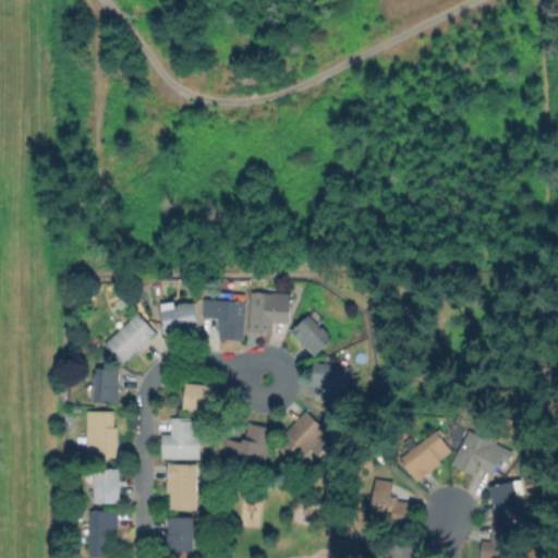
[(291,293),(290,323),(274,322),(274,332),(250,330),(252,291),(291,293)]
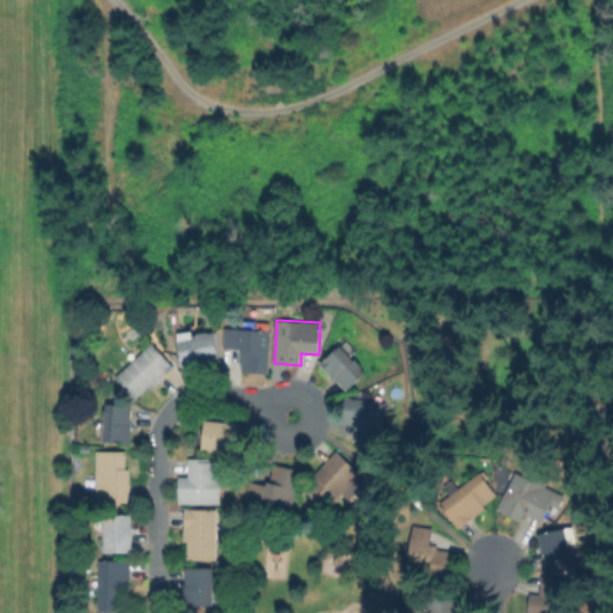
[(272,331),(268,372),(242,370),(243,353),(241,352),(241,349),(223,347),(225,327),(272,331)]
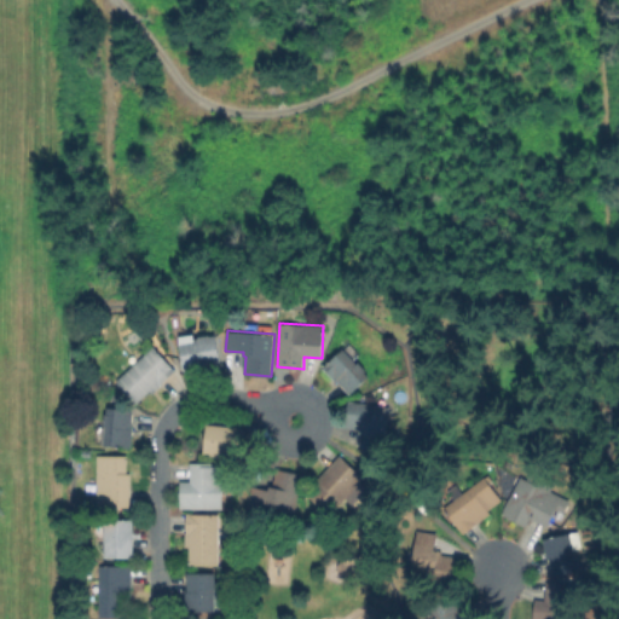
[(209,334),(209,335),(218,334),(221,360),(204,364),(204,366),(185,370),(180,341),(200,337),(200,335),(209,334)]
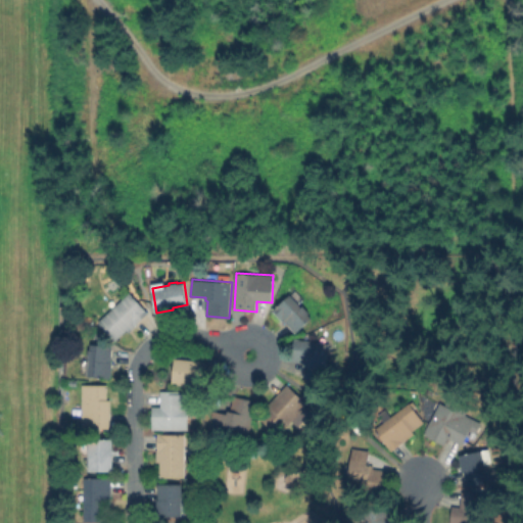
[(315,316),(296,332),(285,321),(284,322),(274,310),(294,290),(303,300),(301,302),(315,316)]
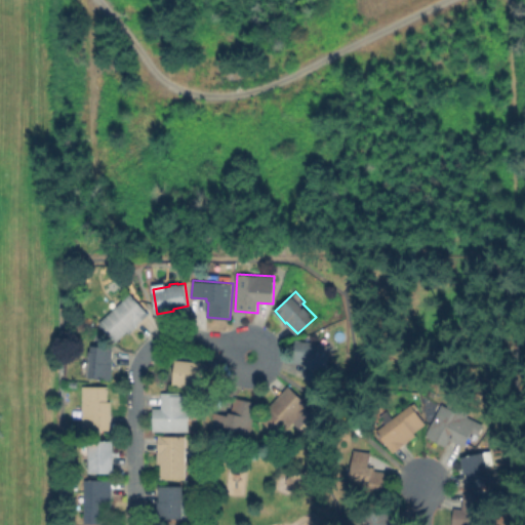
[(150,314),(129,333),(127,331),(116,341),(98,323),(130,293),(150,314)]
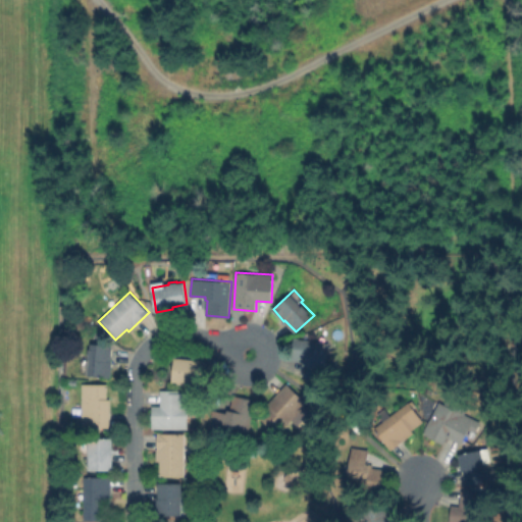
[(329,343),(322,381),(306,378),(309,366),(305,365),(306,362),(291,359),(295,336),(329,343)]
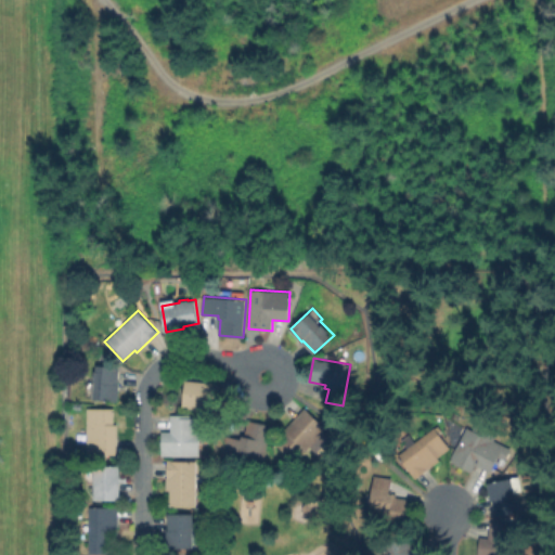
[(120,368),(119,384),(120,384),(118,401),(93,399),(95,381),(93,381),(94,371),(97,371),(97,365),(120,368)]
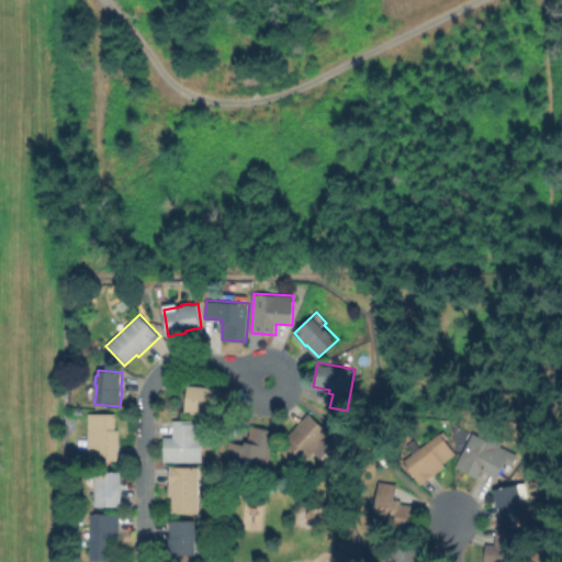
[(223,389),(221,414),(201,412),(201,414),(192,413),(192,411),(186,411),(189,384),(223,389)]
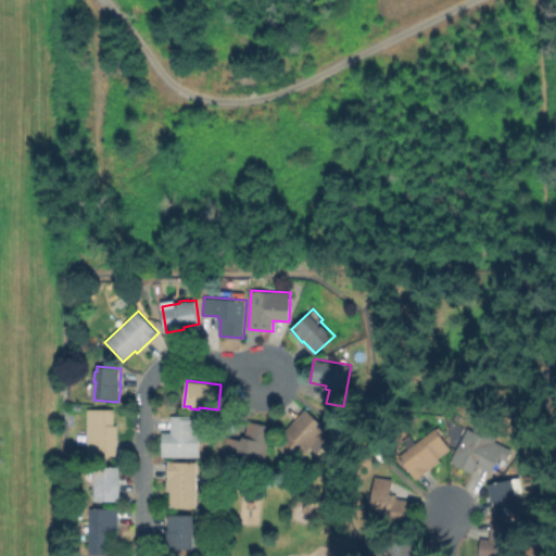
[(117,425),(117,455),(88,455),(88,408),(114,408),(114,425),(117,425)]
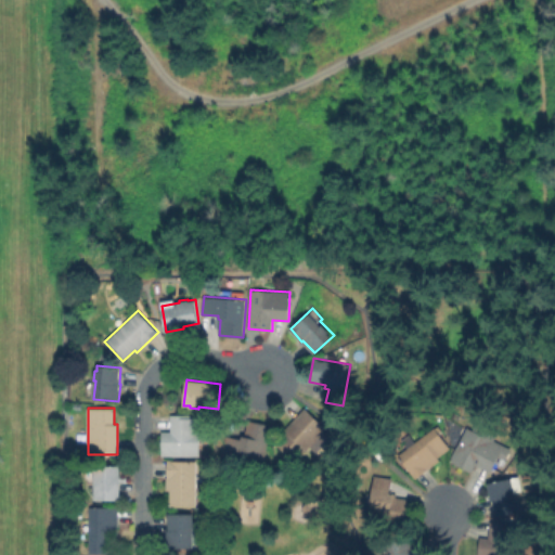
[(327,428),(296,462),(275,442),(286,431),(284,429),(305,408),(327,428)]
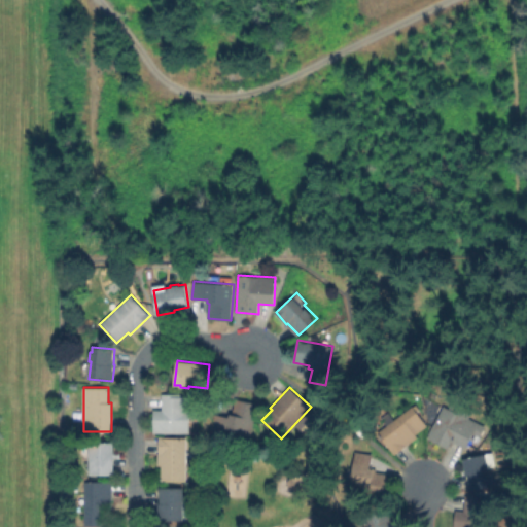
[(202,396),(201,410),(189,410),(189,432),(153,432),(153,410),(162,410),(163,393),(183,394),(183,396),(202,396)]
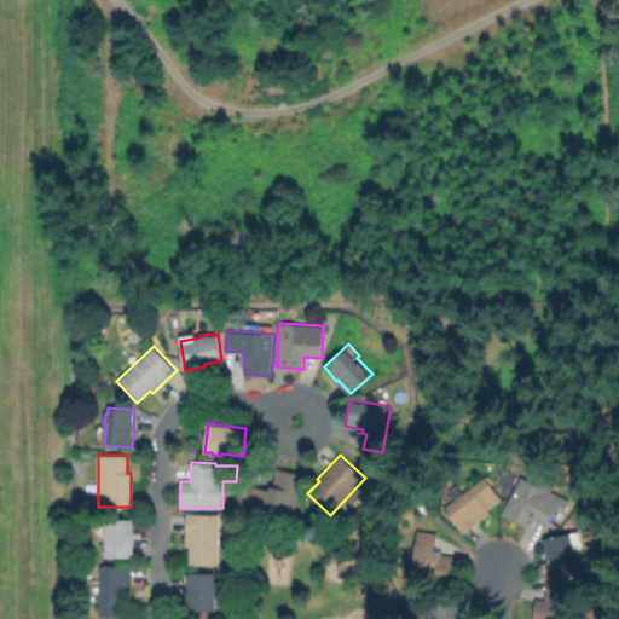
[(304,474),(294,515),(248,505),(253,485),(270,489),(270,485),(273,486),(277,468),(304,474)]
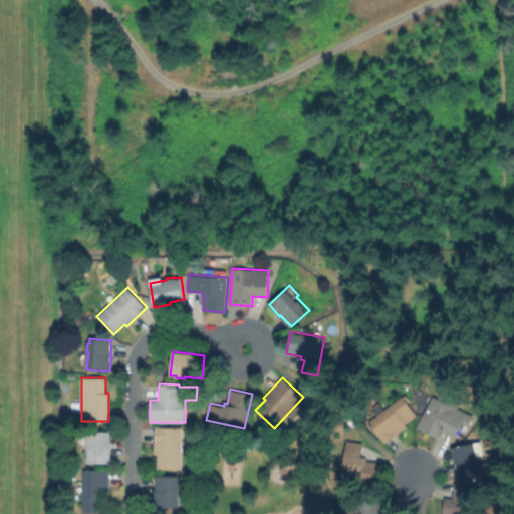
[(457,399),(454,406),(474,416),(469,426),(463,423),(456,437),(441,429),(437,437),(418,428),(434,396),(442,400),(446,393),(457,399)]
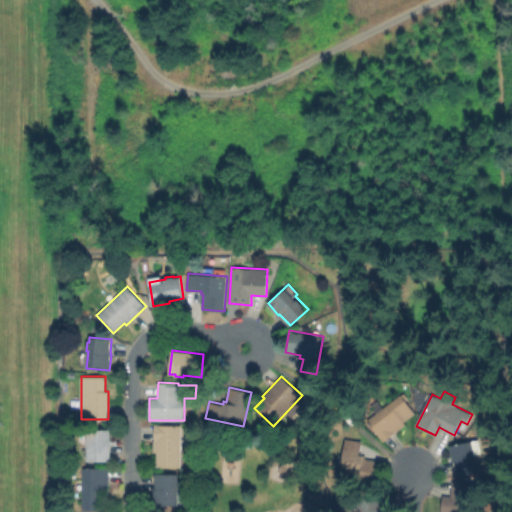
[(406,424),(384,441),(367,420),(401,395),(415,414),(405,422),(406,424)]
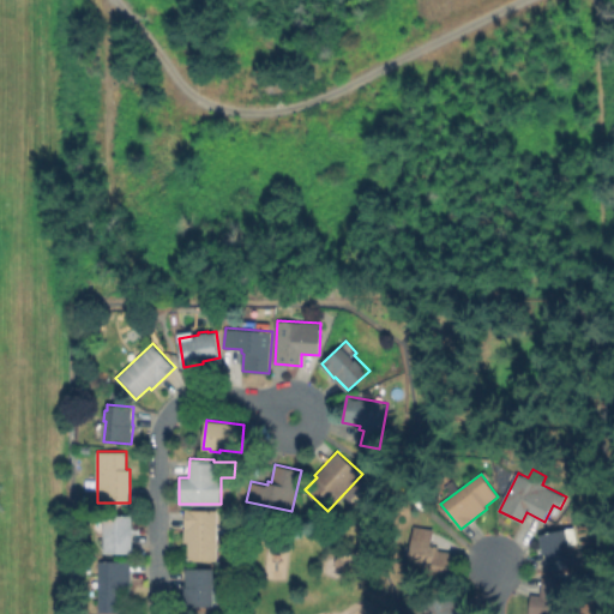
[(218,510),(218,560),(187,560),(188,542),(185,542),(186,509),(218,510)]
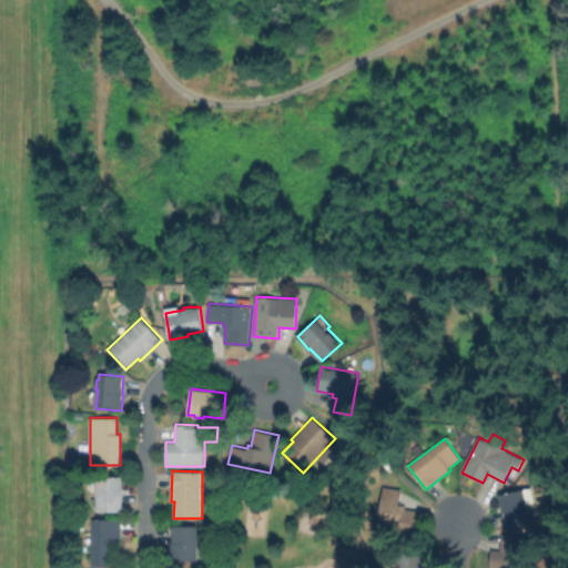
[(123,476),(123,511),(97,511),(97,476),(123,476)]
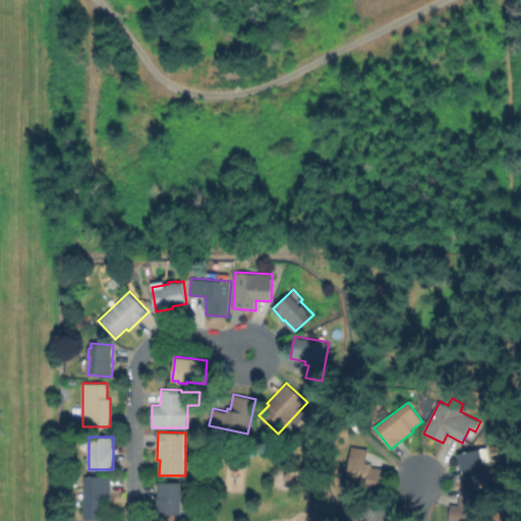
[(385,469),(382,490),(345,485),(351,446),(368,448),(366,462),(372,463),(372,467),(385,469)]
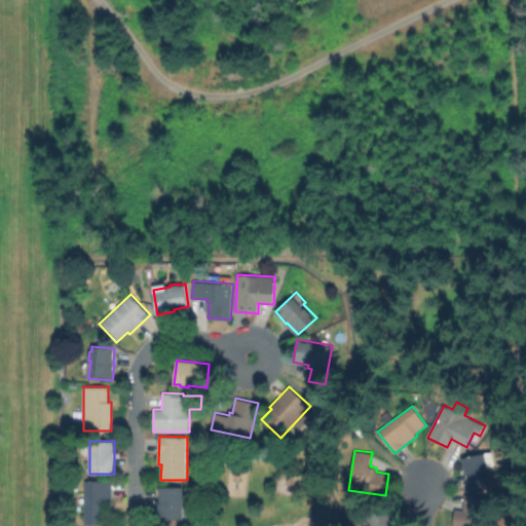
[(489,452),(496,483),(471,489),(467,474),(465,475),(462,457),(489,452)]
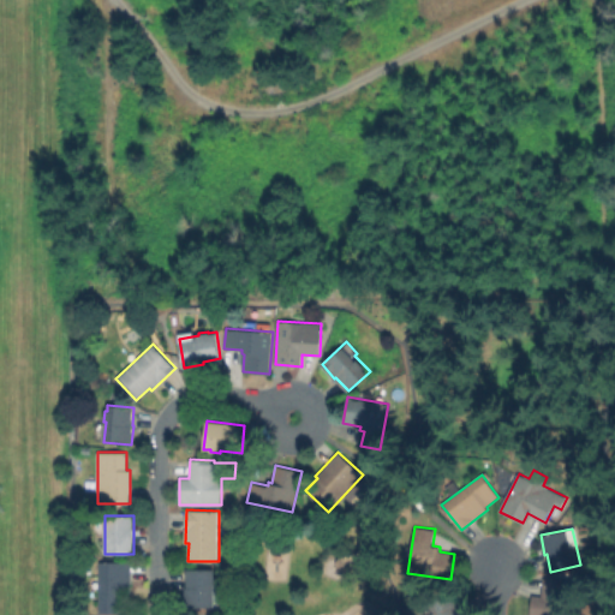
[(131,562),(131,595),(129,595),(129,613),(99,613),(99,561),(131,562)]
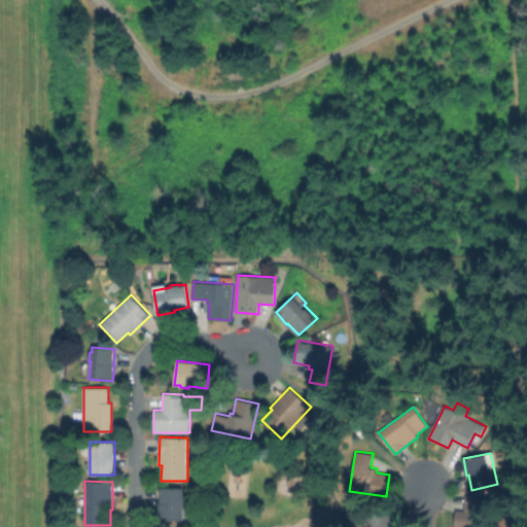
[(184,487),(183,520),(160,520),(160,503),(161,503),(161,487),(184,487)]
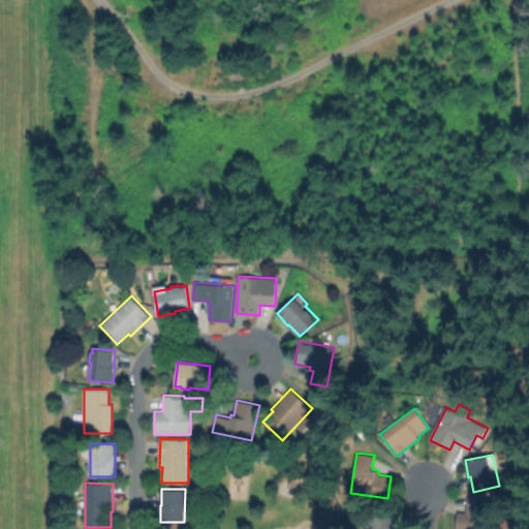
[(490,498),(488,528),(457,528),(458,511),(466,511),(467,496),(490,498)]
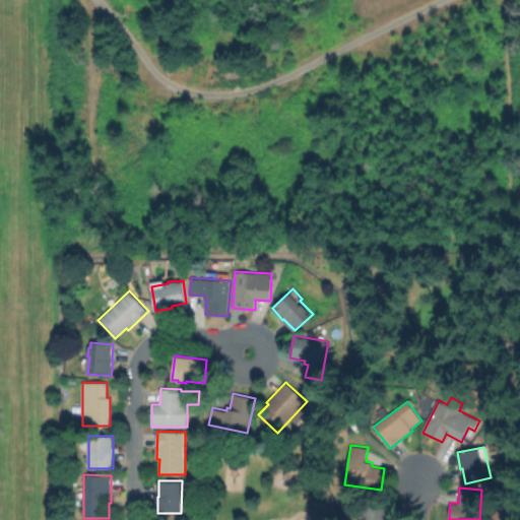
[(388,511),(391,519),(365,519),(364,515),(361,516),(356,504),(383,494),(389,510),(388,511)]
